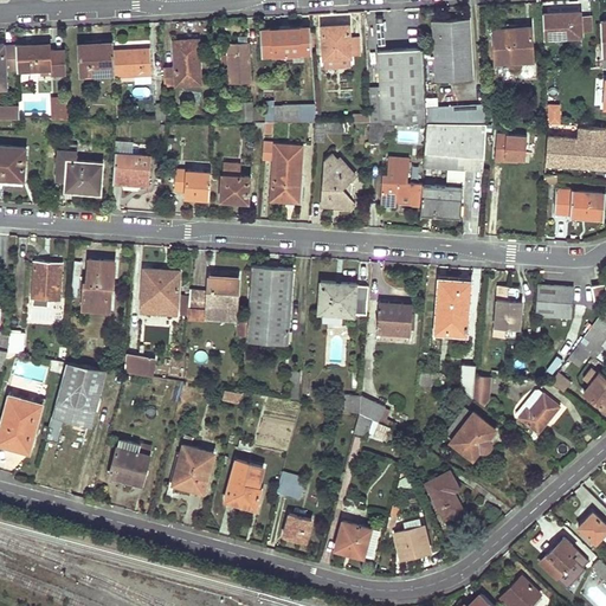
[(579,11),(560,12),(543,13),(545,38),(580,36),(579,11)]
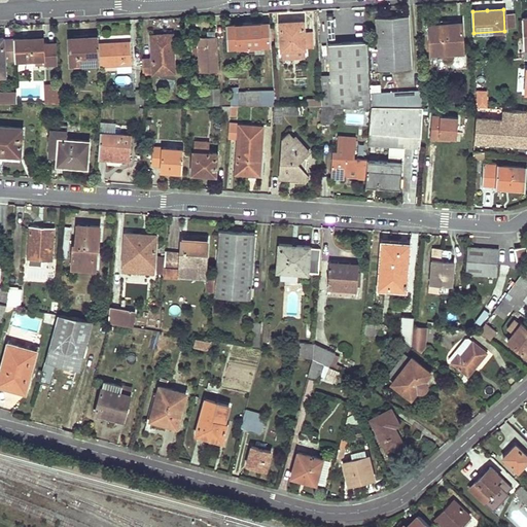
[(379,69),(411,67),(408,15),(377,18),(379,69)]
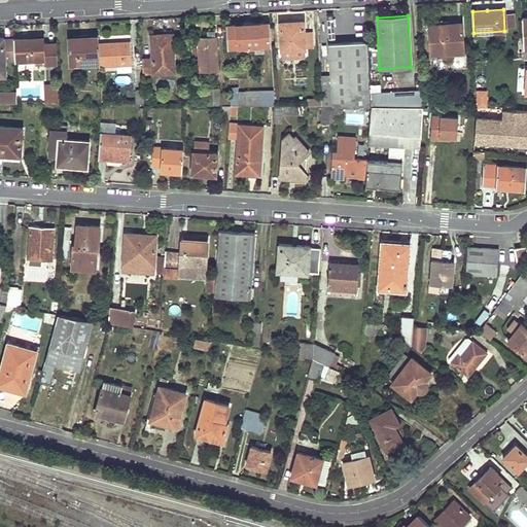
[(282,50),(304,49),(304,48),(304,39),(304,33),(303,21),(280,22),(282,50)]
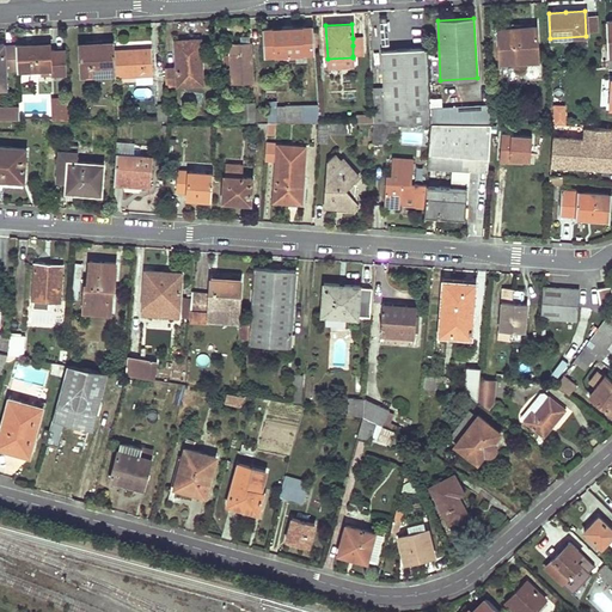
[(273,31),(273,29),(263,29),(264,55),(314,53),(313,26),(282,28),(282,31),(273,31)]
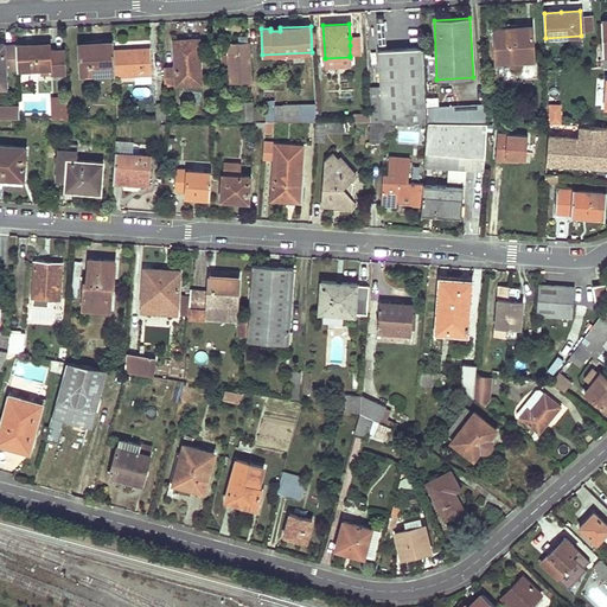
[(534,59),(532,26),(515,27),(493,29),(496,62),(534,59)]
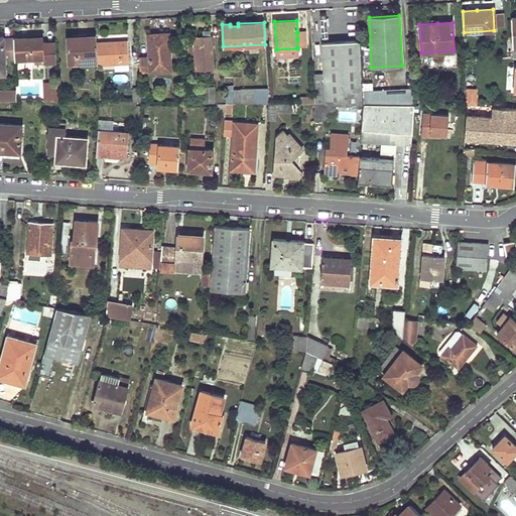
[(297,38),(297,47),(306,47),(305,31),(297,32),(297,38)]
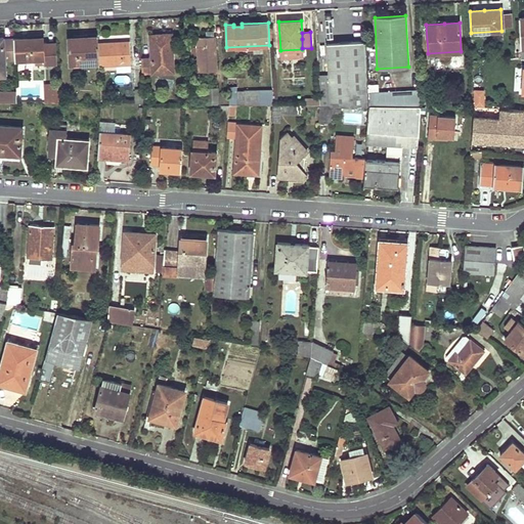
[(97,41),(97,34),(86,34),(87,37),(87,42),(97,41)]
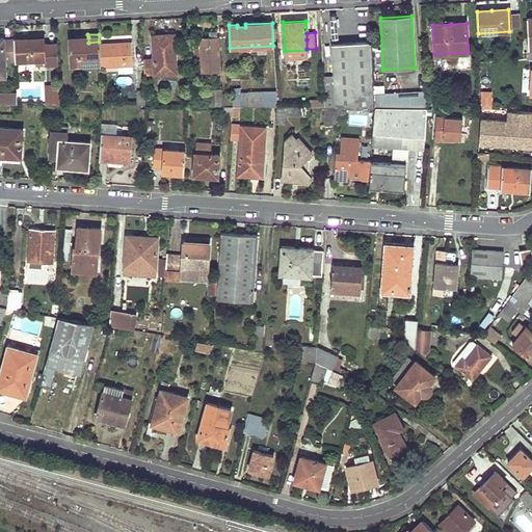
[(176,73),(175,34),(152,35),(153,58),(142,58),(143,75),(176,73)]
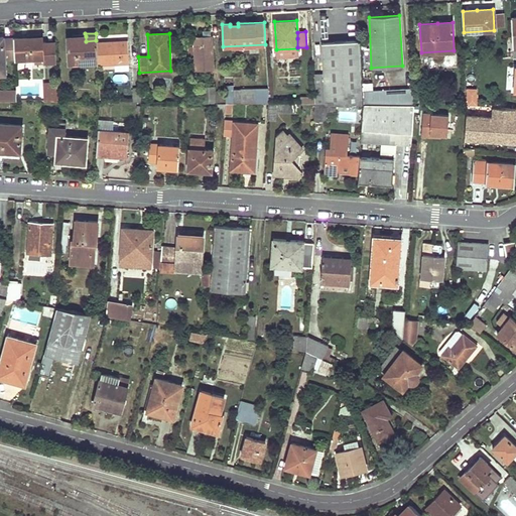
[(196,71),(205,71),(214,70),(212,35),(203,36),(194,36),(194,46),(195,54),(196,71)]
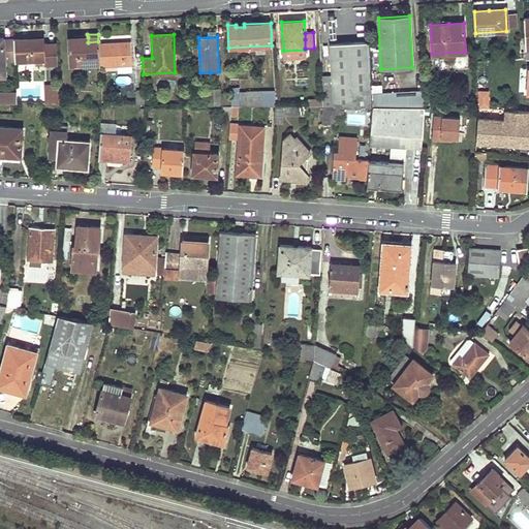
[(13,39),(2,40),(2,37),(0,37),(0,75),(4,75),(3,60),(14,59),(13,39)]
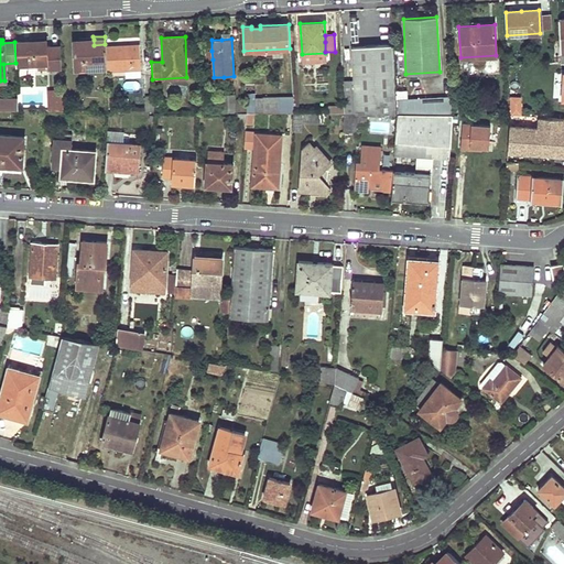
[(106,47),(105,44),(94,45),(94,40),(74,41),(75,68),(106,67),(106,47)]
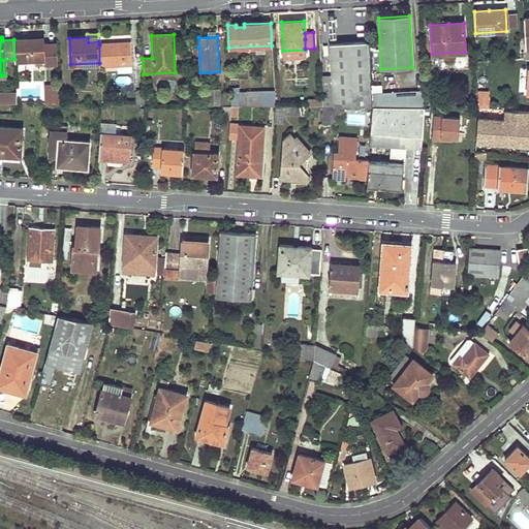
[(27,39),(13,39),(14,59),(14,61),(35,60),(35,65),(48,65),(48,54),(43,54),(43,45),(42,40),(28,41),(27,39)]
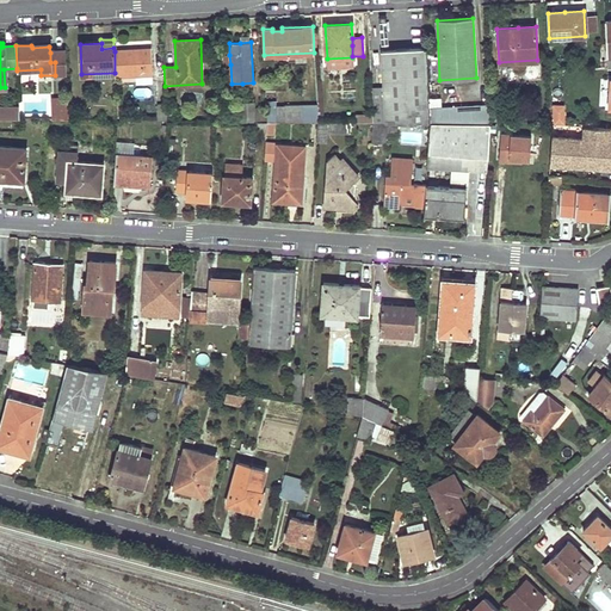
[(116,76),(136,75),(150,75),(152,74),(152,48),(115,51),(115,73),(116,76)]
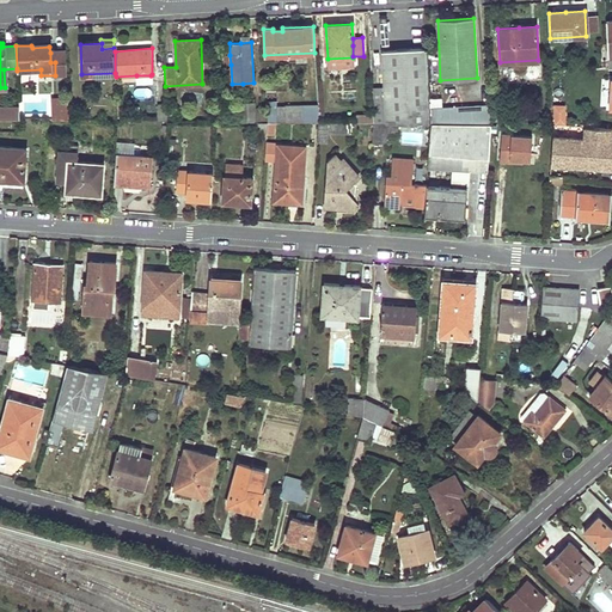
[(372,87),(373,123),(399,123),(429,123),(426,48),(383,50),(385,87),(372,87)]
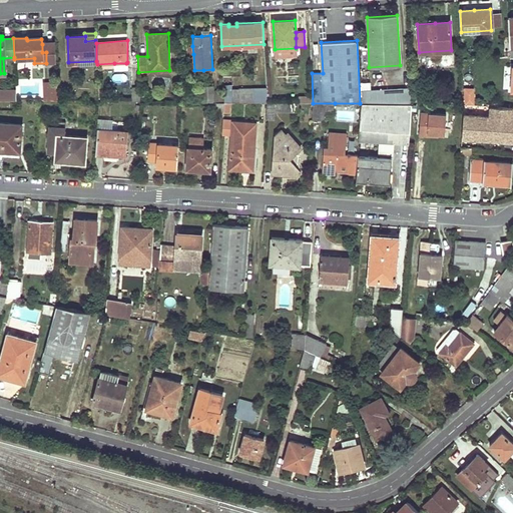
[(55,63),(55,44),(42,44),(42,52),(46,52),(46,63),(55,63)]
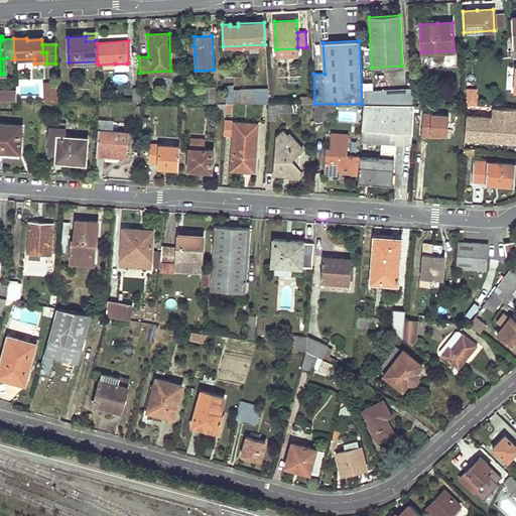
[(297,48),(276,49),(276,57),(298,56),(297,48)]
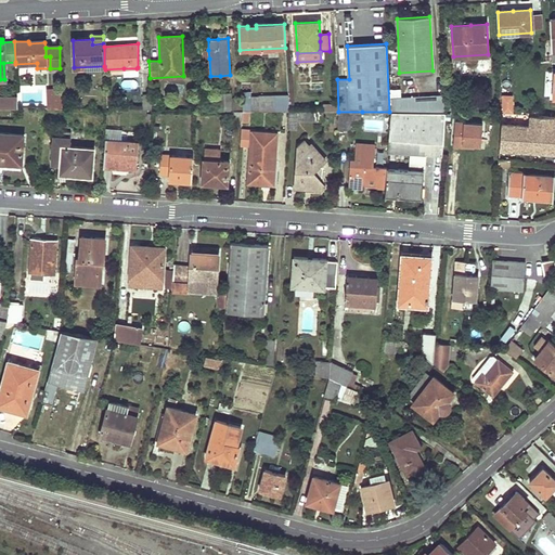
[(47,108),(54,108),(62,108),(61,89),(47,90),(47,108)]
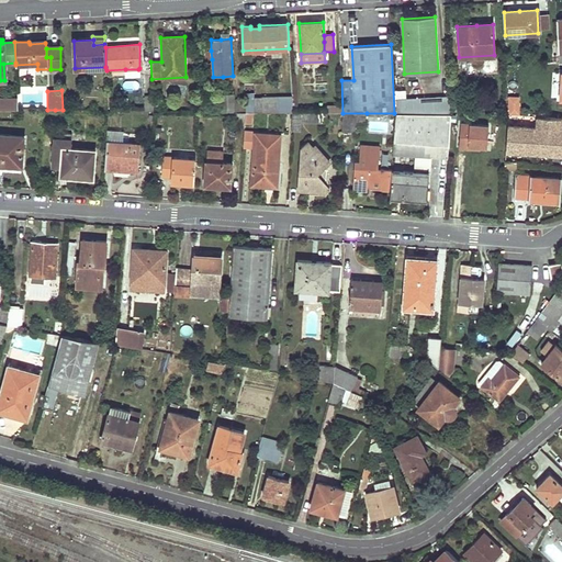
[(234,100),(233,93),(222,94),(222,111),(234,112),(234,100)]
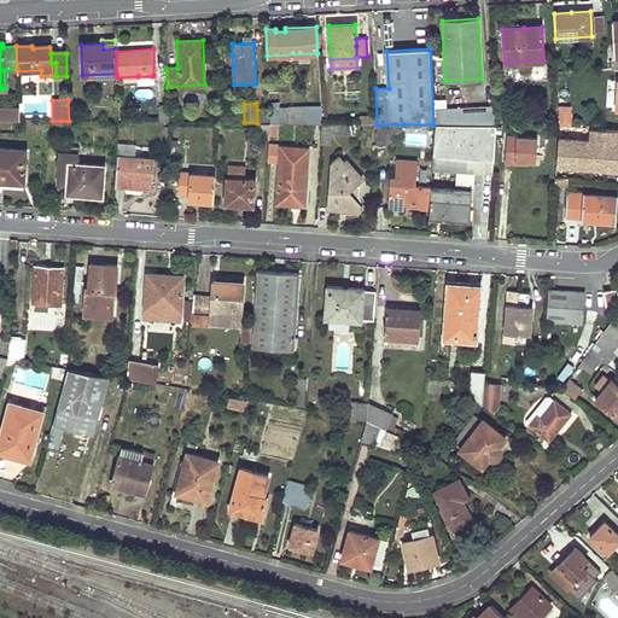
[(269,109),(270,123),(278,123),(321,123),(321,106),(289,108),(289,109),(279,109),(269,109)]
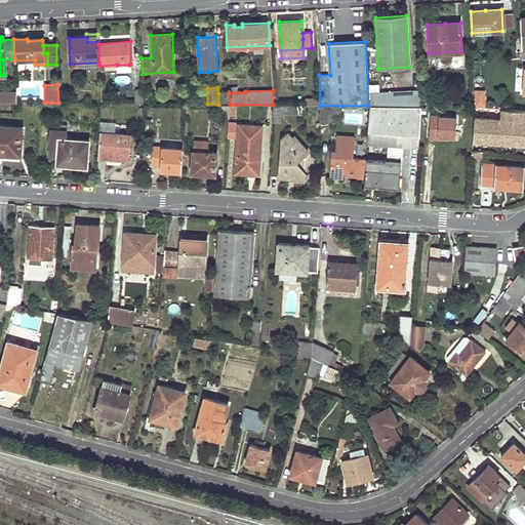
[(420,103),(420,91),(420,90),(369,92),(369,106),(367,144),(389,145),(388,157),(401,158),(402,146),(418,147),(421,106),(420,103)]
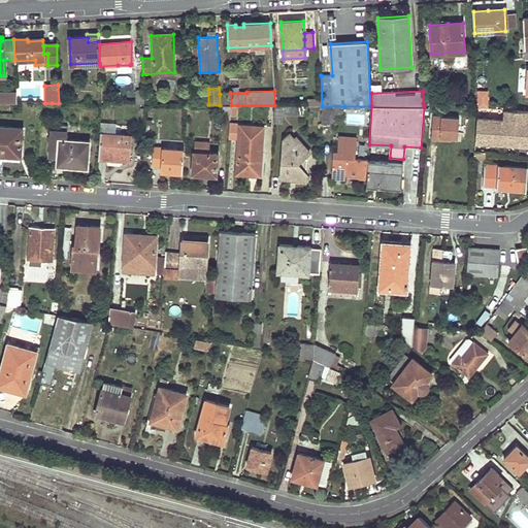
[(423,92),(423,103),(439,104),(439,101),(439,98),(433,98),(433,91),(423,92)]
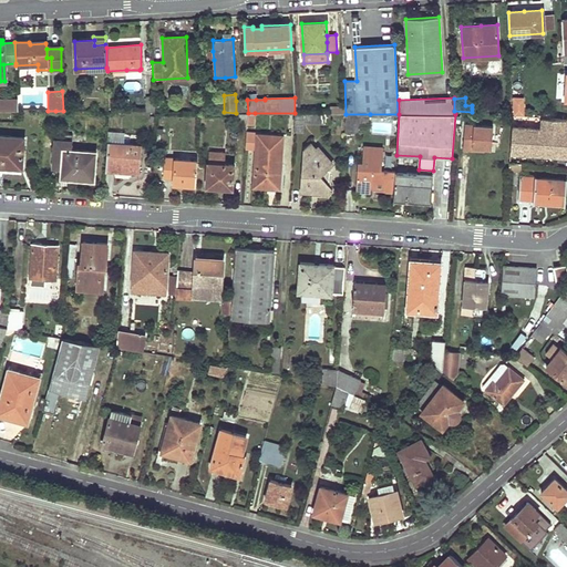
[(0,110),(18,111),(18,100),(0,99),(0,110)]
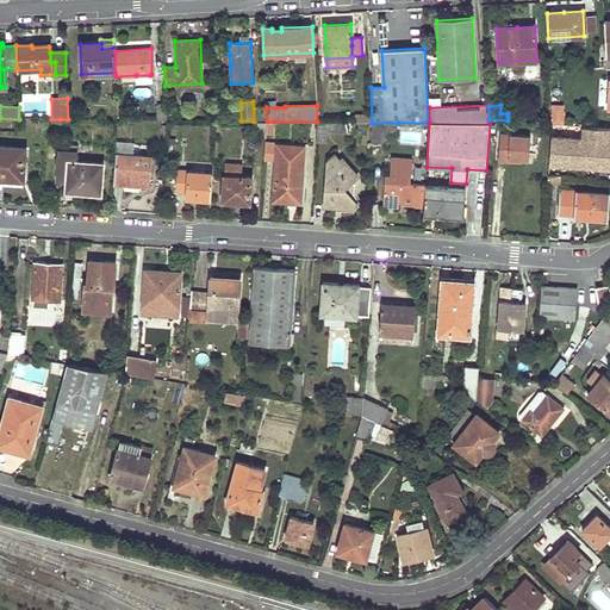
[(265,107),(254,109),(254,122),(257,122),(266,122),(265,107)]
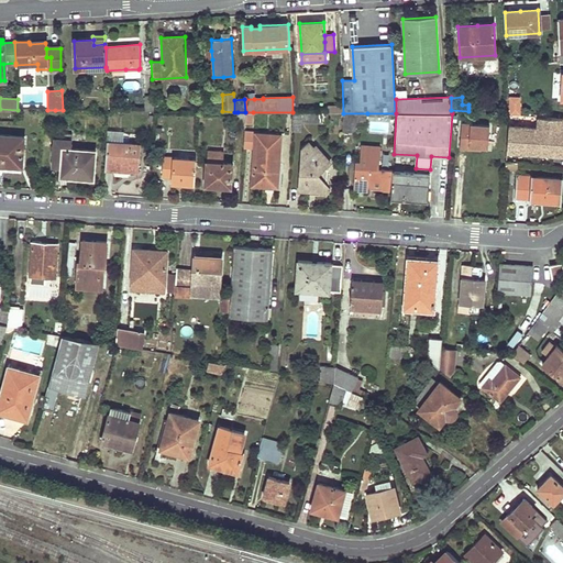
[(245,122),(246,118),(246,112),(245,112),(238,112),(236,122),(245,122)]
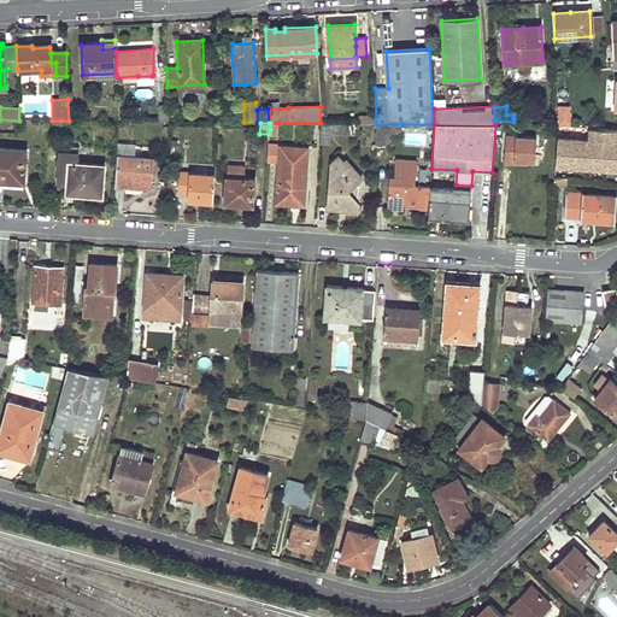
[(319,142),(330,144),(330,134),(359,135),(359,124),(321,123),(319,142)]
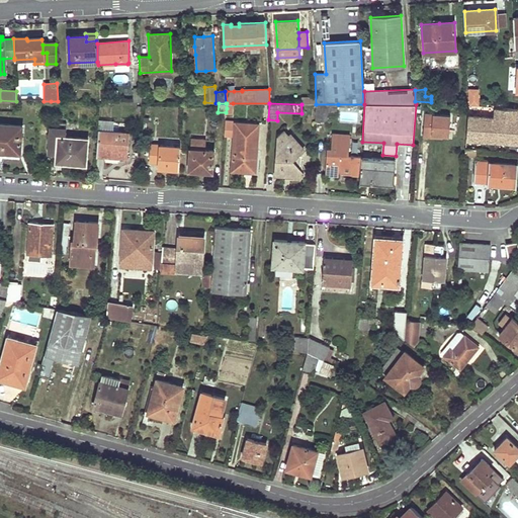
[(315,121),(322,121),(328,121),(329,112),(337,113),(338,104),(316,104),(315,121)]
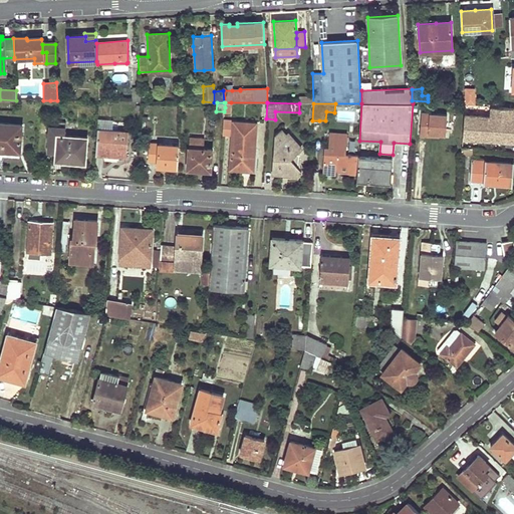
[(492,105),(491,116),(465,114),(463,137),(513,140),(513,117),(513,107),(492,105)]
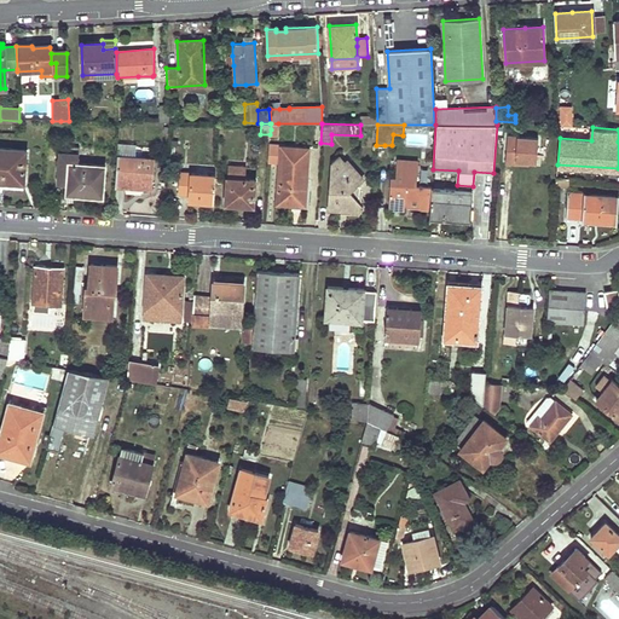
[(408,136),(408,144),(426,146),(427,138),(408,136)]
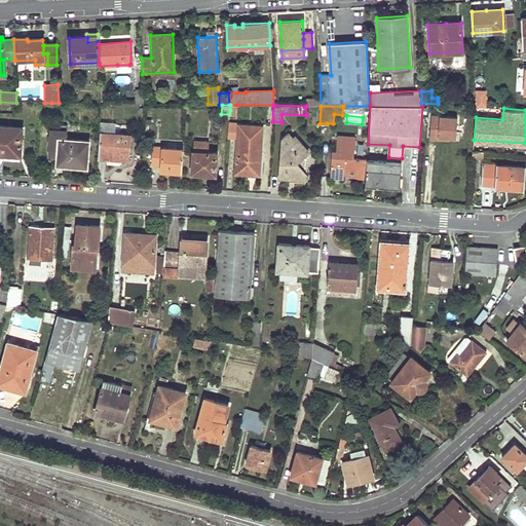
[(457,116),(430,115),(429,138),(438,139),(439,136),(449,137),(455,137),(457,116)]
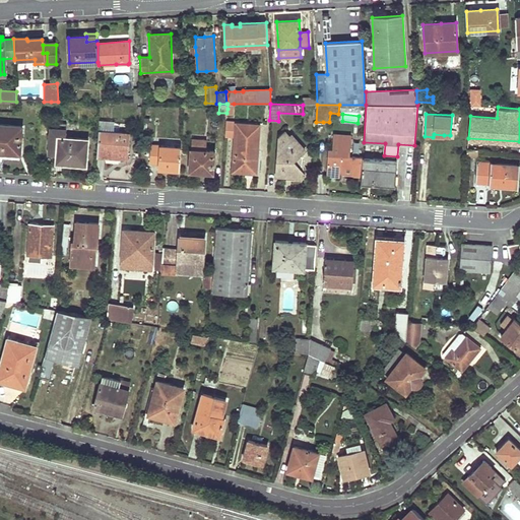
[(98,131),(113,133),(113,123),(99,121),(98,131)]
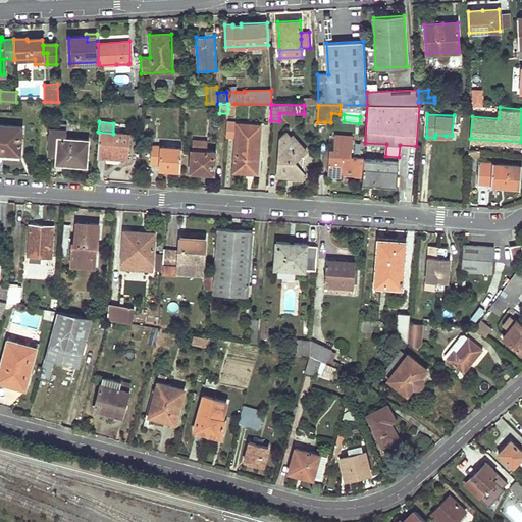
[(88,140),(66,138),(67,124),(59,123),(59,128),(50,128),(48,151),(56,152),(61,153),(60,163),(86,165),(88,140)]
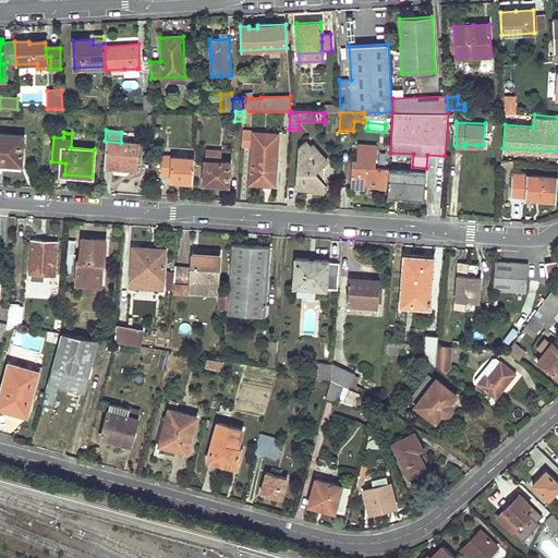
[(250,178),(255,179),(259,179),(259,184),(275,185),(278,134),(243,132),(242,145),(252,146),(250,178)]
